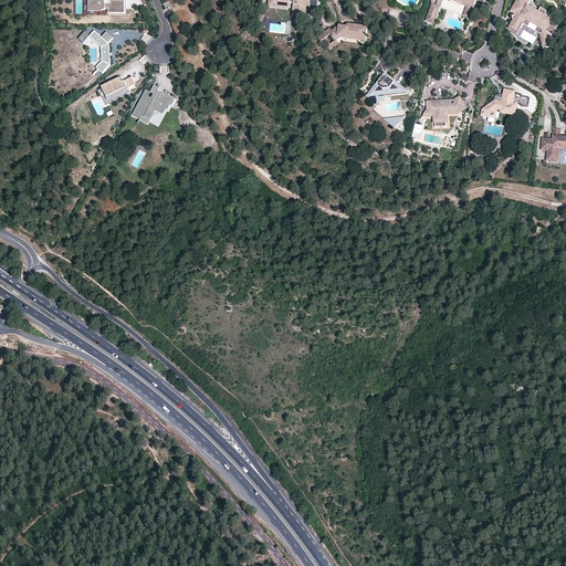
[(270,0),(270,1),(291,3),(295,4),(294,17),(306,18),(307,7),(308,0),(307,0),(270,0)]
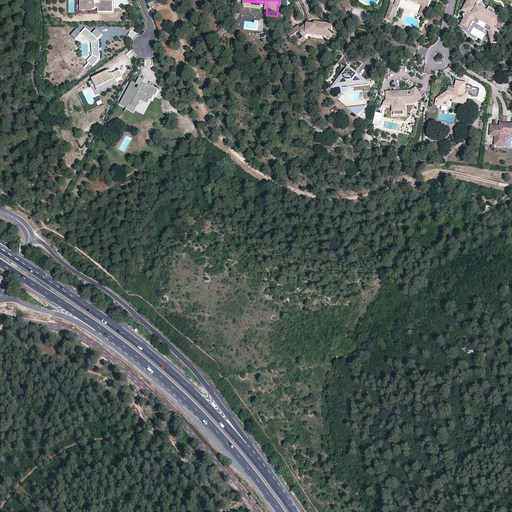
[(430,3),(430,0),(406,0),(423,7),(428,8),(430,3)]
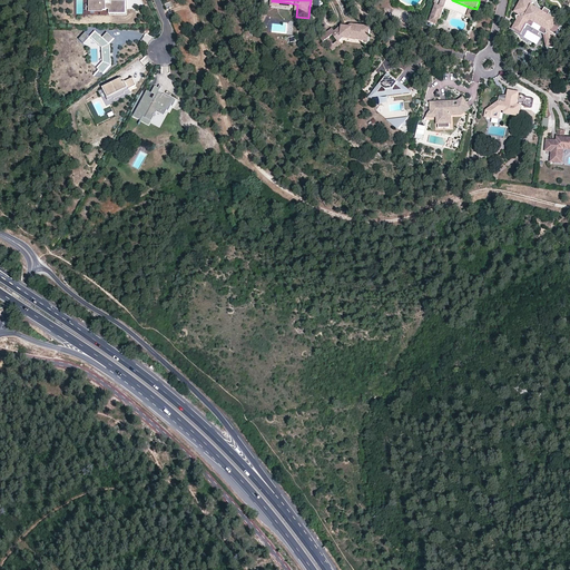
[(524,1),(524,0),(521,0),(514,12),(521,16),(520,11),(519,11),(518,9),(519,6),(520,3),(521,2),(523,1),(524,1)]
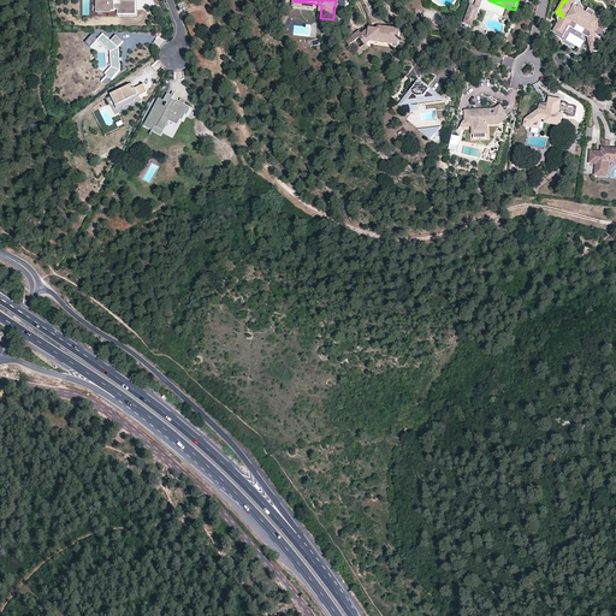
[(576,4),(570,0),(567,0),(567,1),(566,1),(563,3),(562,4),(561,6),(560,10),(561,12),(562,12),(563,17),(558,18),(558,23),(557,25),(567,31),(569,27),(578,24),(591,33),(592,36),(588,37),(591,51),(592,49),(593,52),(594,52),(597,52),(599,51),(602,49),(602,48),(603,47),(600,40),(603,36),(602,35),(602,34),(603,31),(602,30),(602,27),(602,25),(600,24),(602,23),(593,17),(587,13),(575,6),(576,4)]
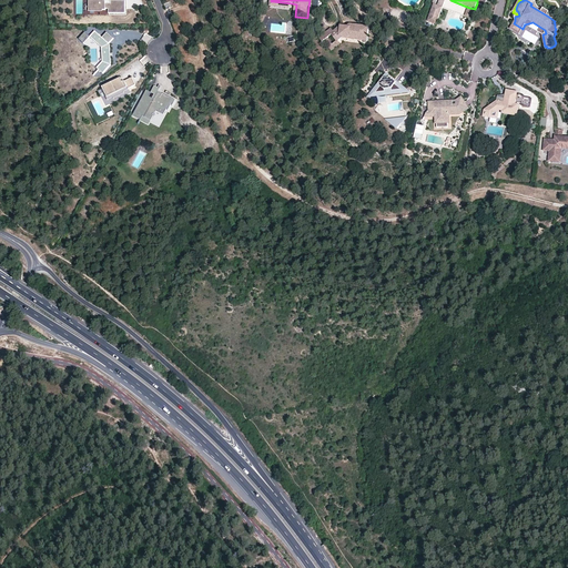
[(103,10),(92,10),(92,1),(89,1),(89,12),(103,12),(103,10)]
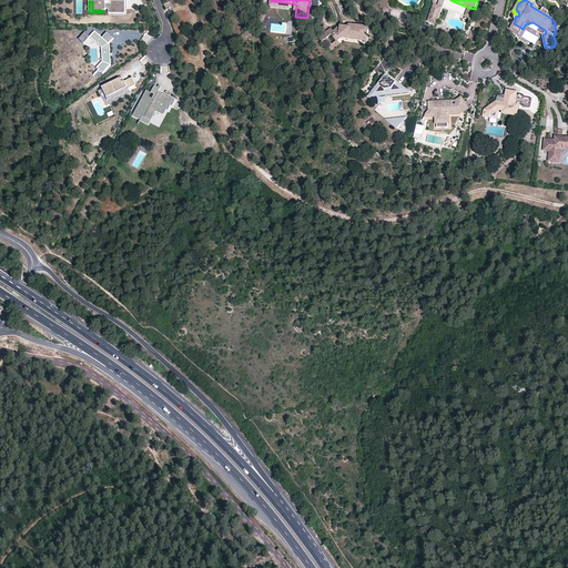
[(125,13),(125,1),(119,1),(111,1),(111,4),(105,4),(105,1),(92,1),(92,10),(103,10),(105,10),(105,9),(109,9),(109,13),(125,13)]
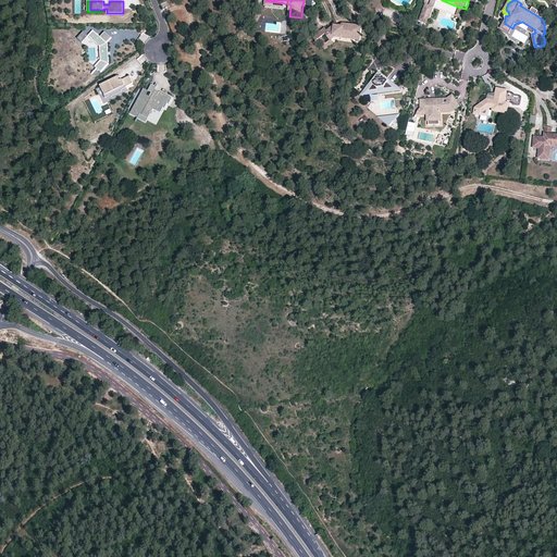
[(434,8),(430,7),(426,4),(420,21),(428,24),(434,8)]
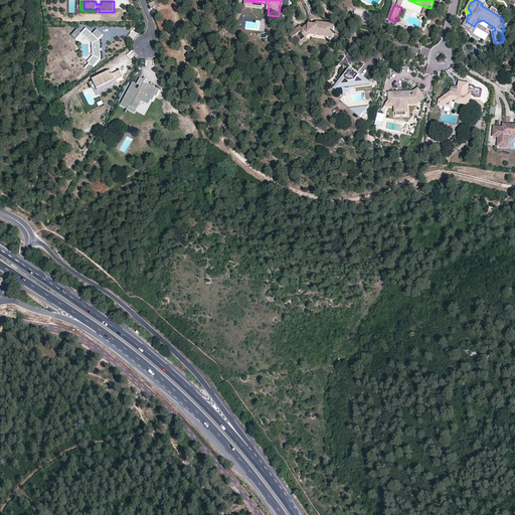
[(242,14),(237,11),(232,18),(237,21),(242,14)]
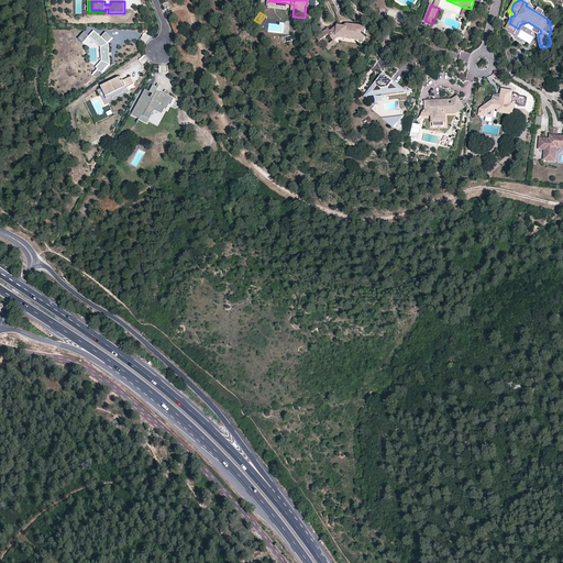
[(528,22),(520,24),(538,34),(541,33),(540,30),(528,22)]
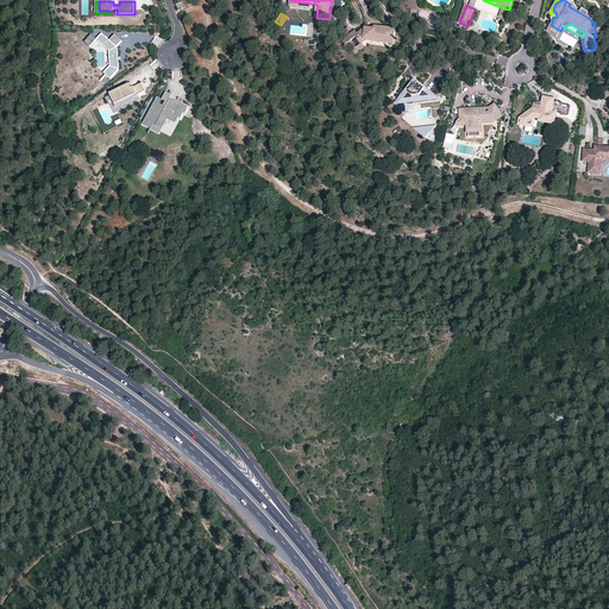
[(557,37),(560,31),(551,25),(547,31),(557,37)]
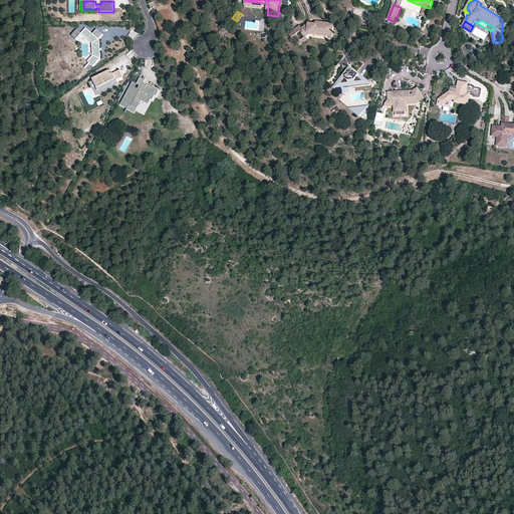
[(334,31),(334,24),(318,22),(317,23),(315,24),(315,25),(309,24),(302,29),(300,26),(289,34),(292,38),(293,37),(297,35),(300,32),(305,38),(306,37),(309,34),(309,32),(311,32),(314,32),(315,33),(328,35),(334,31)]
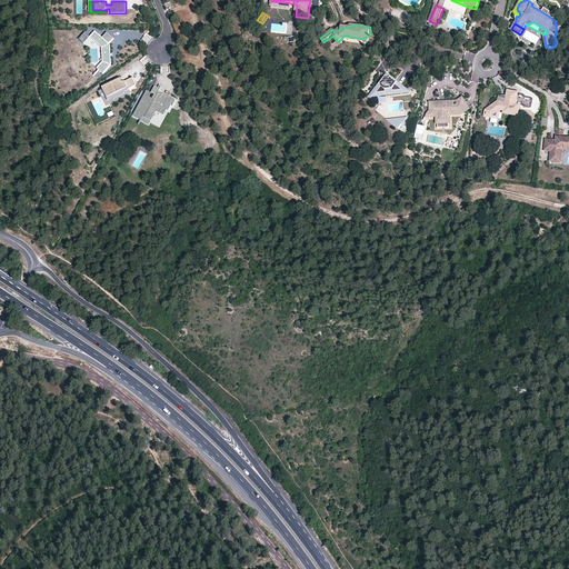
[(111,66),(111,57),(110,57),(109,53),(111,52),(110,47),(110,45),(109,43),(103,38),(96,31),(91,38),(102,48),(103,62),(98,69),(103,75),(111,66)]
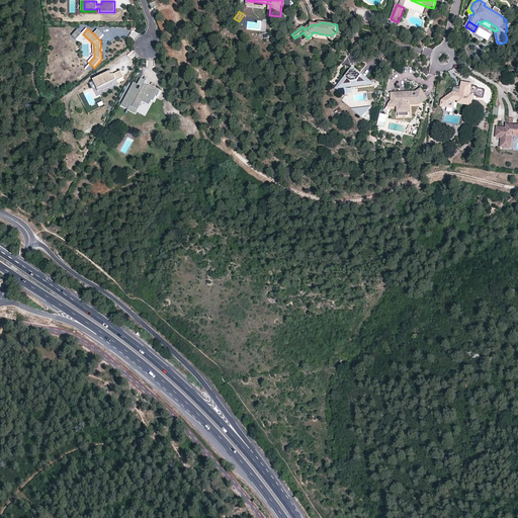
[(77,40),(83,34),(78,30),(73,36),(77,40)]
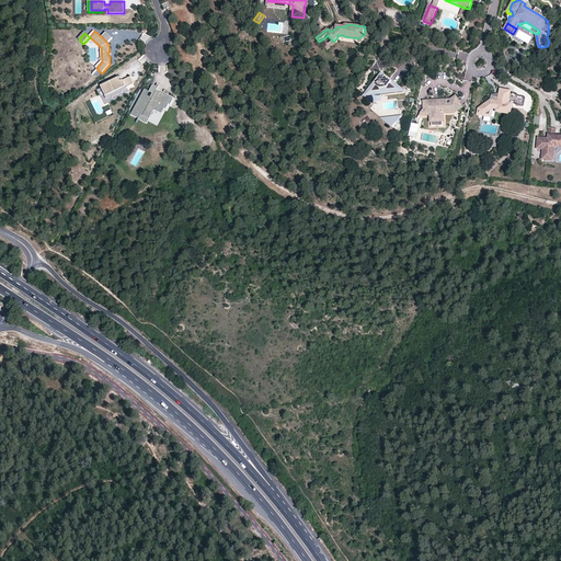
[(106,33),(102,37),(107,43),(112,37),(106,33)]
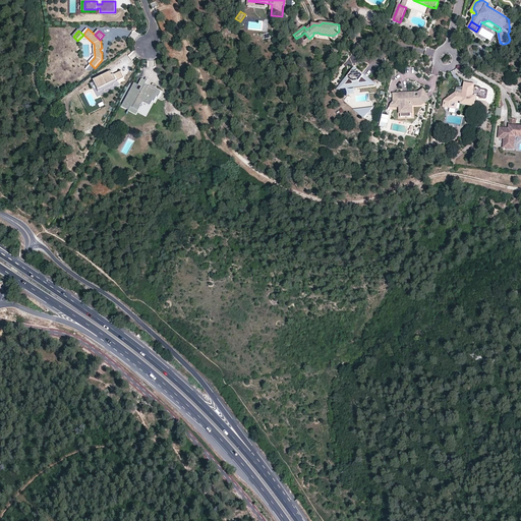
[(129,38),(137,41),(140,35),(132,31),(129,38)]
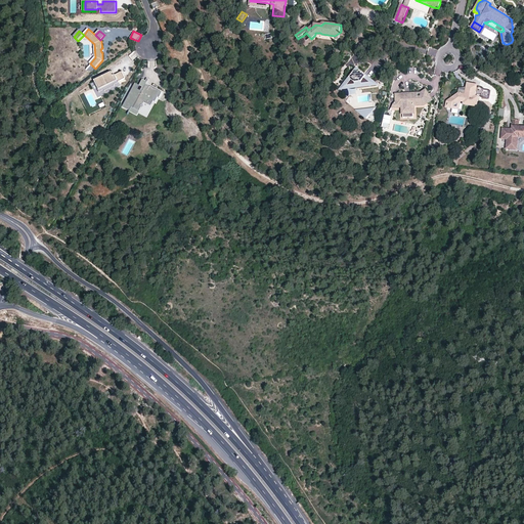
[(303,36),(299,38),(306,47),(314,41),(312,38),(311,39),(307,42),(303,36)]
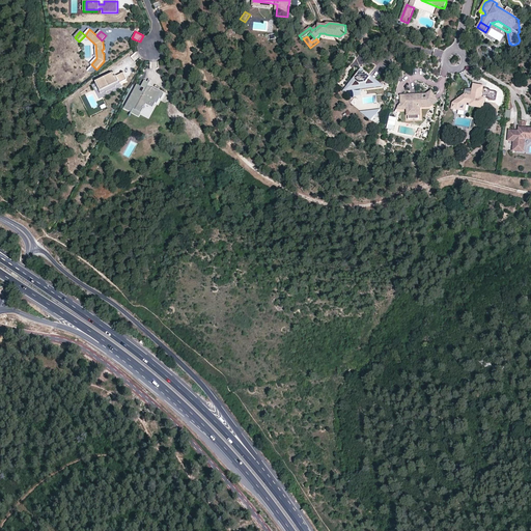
[(120,83),(127,80),(124,76),(123,73),(114,78),(112,74),(98,81),(98,83),(102,90),(116,83),(117,84),(120,83)]
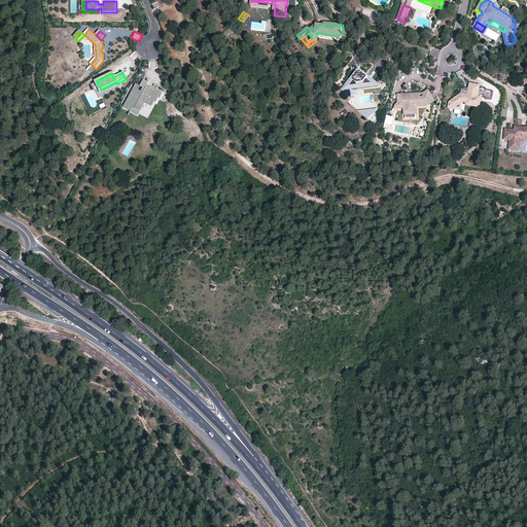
[(358,74),(356,72),(346,85),(349,89),(374,85),(376,83),(367,76),(362,72),(360,73),(358,74)]
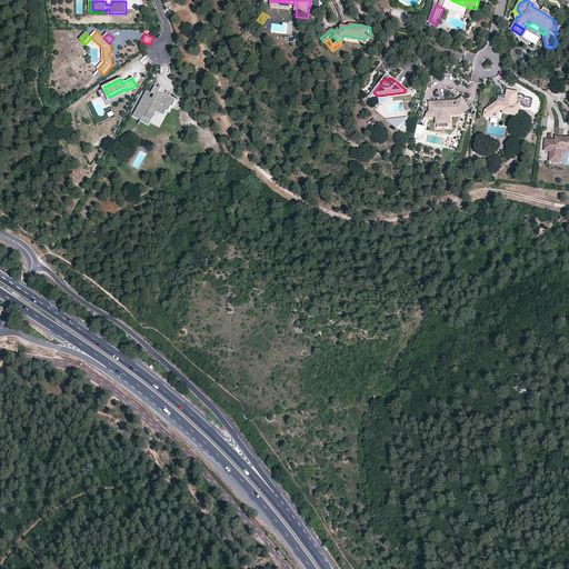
[(159,92),(162,87),(160,86),(159,88),(156,87),(152,92),(150,97),(156,99),(159,92)]
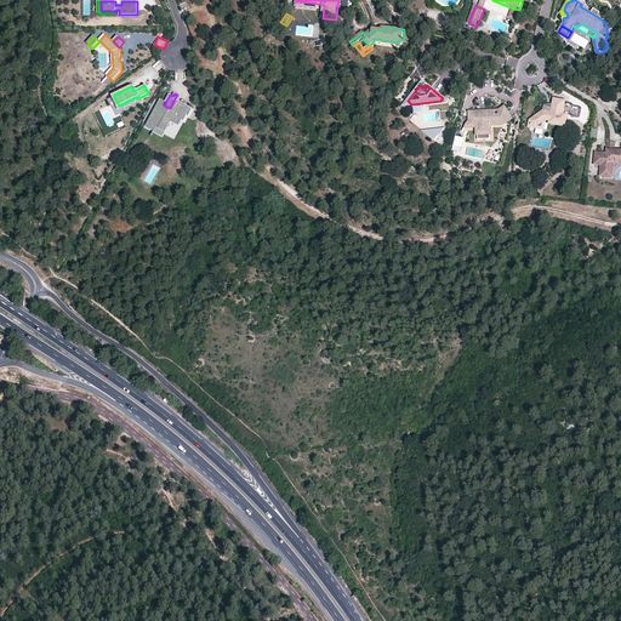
[(136,97),(119,106),(114,97),(112,98),(118,109),(124,107),(125,108),(136,102),(136,101),(142,98),(141,97),(137,98),(136,97)]
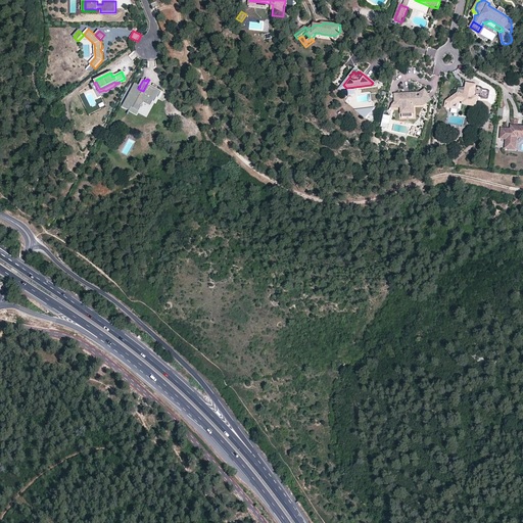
[(143,91),(138,89),(140,85),(136,83),(123,107),(130,110),(132,107),(140,111),(144,102),(151,106),(153,101),(155,102),(157,97),(159,98),(162,92),(154,88),(150,86),(150,87),(146,85),(143,91)]
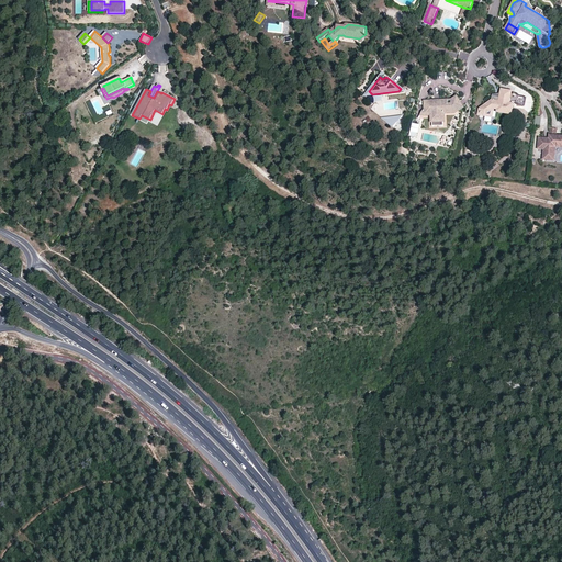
[(506,92),(502,91),(501,94),(499,98),(493,97),(492,100),(480,109),(484,116),(495,110),(495,107),(498,107),(497,110),(502,111),(502,112),(507,113),(507,112),(512,113),(514,104),(510,103),(513,93),(506,92)]
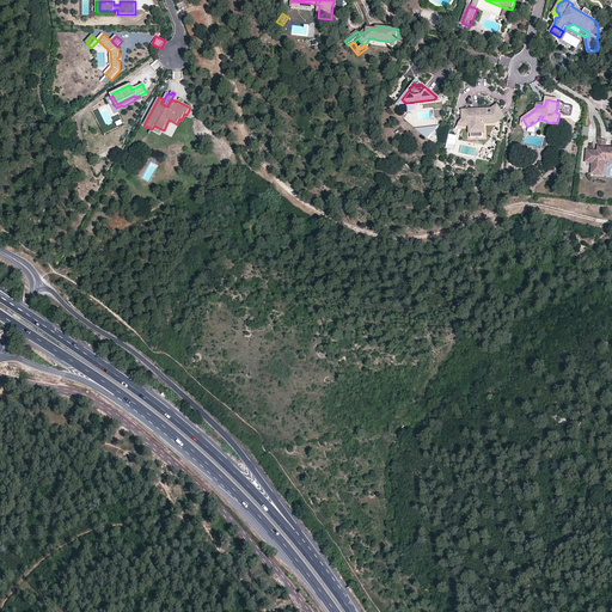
[(460,120),(460,121),(469,121),(469,126),(470,133),(471,133),(483,132),(484,132),(484,123),(496,123),(505,117),(497,105),(491,109),(491,112),(488,112),(488,109),(475,110),(463,110),(463,120),(460,120)]
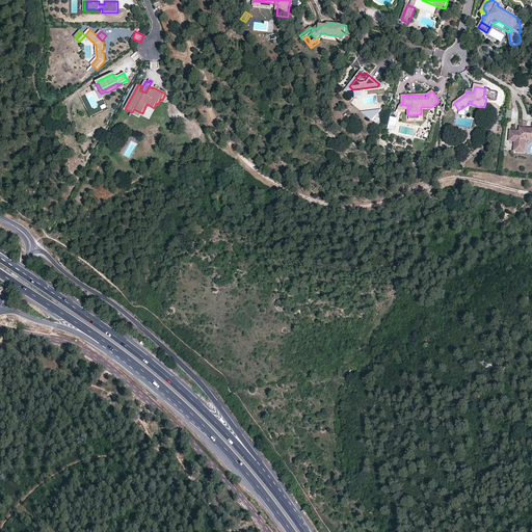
[(139,117),(142,113),(134,109),(132,112),(132,113),(139,117)]
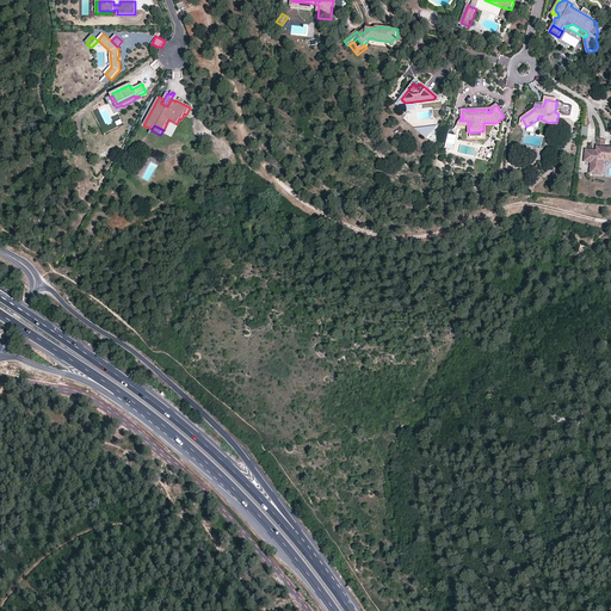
[(432,133),(426,129),(423,134),(427,139),(432,133)]
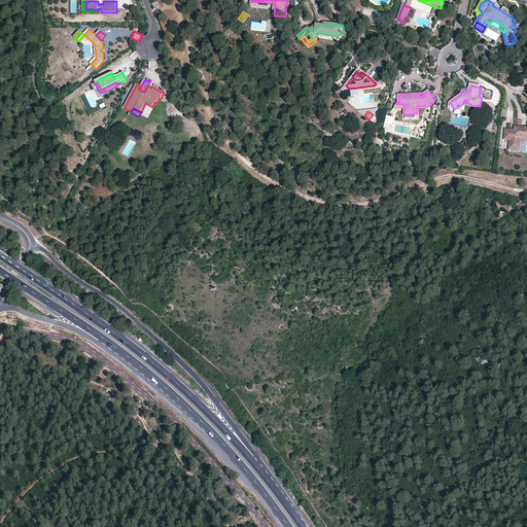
[(521,137),(526,137),(526,127),(522,127),(515,127),(515,130),(515,132),(511,132),(511,130),(505,129),(504,139),(511,139),(510,149),(520,149),(521,137)]
